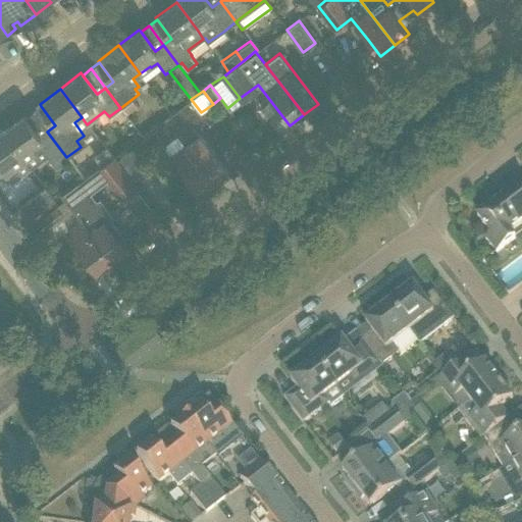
[(165,118),(176,133),(189,123),(191,124),(203,115),(201,112),(191,99),(165,118)]
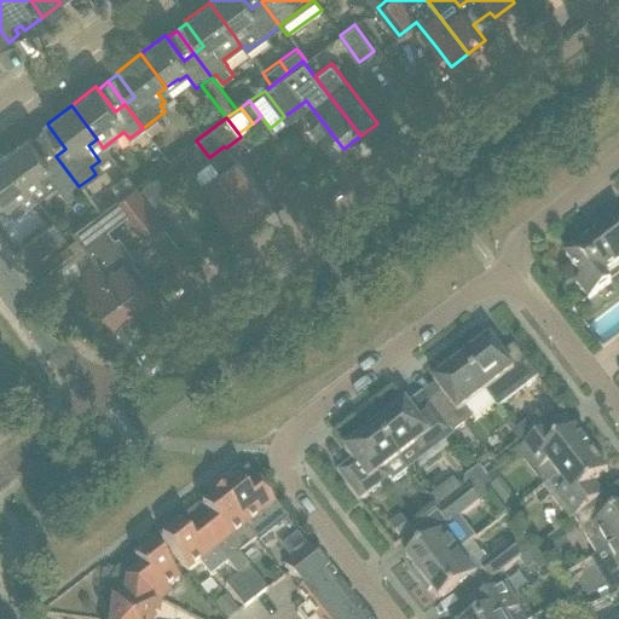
[(39,133),(56,156),(65,149),(48,126),(39,133)]
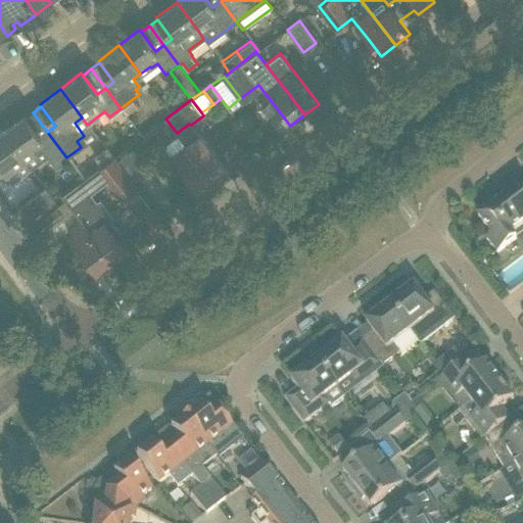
[(47,132),(33,112),(25,119),(39,138),(47,132)]
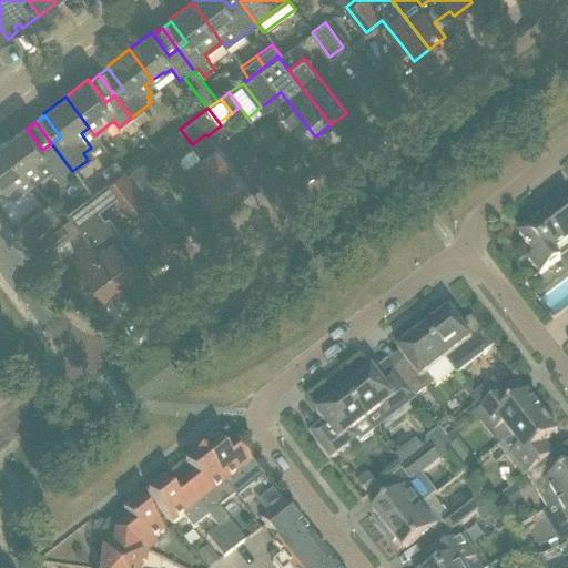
[(60,181),(72,171),(51,143),(42,150),(27,129),(24,127),(3,142),(26,172),(36,164),(38,168),(44,162),(51,170),(54,174),(56,174),(60,181)]
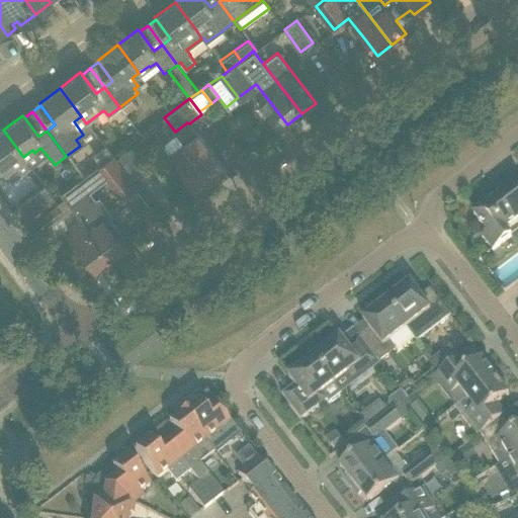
[(95,135),(86,123),(81,116),(74,121),(83,135),(76,140),(80,146),(95,135)]
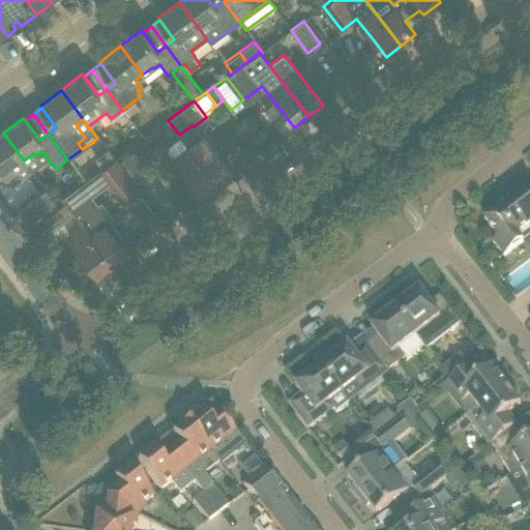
[(192,125),(179,135),(178,136),(180,139),(186,147),(216,186),(231,176),(201,137),(194,126),(192,125)]
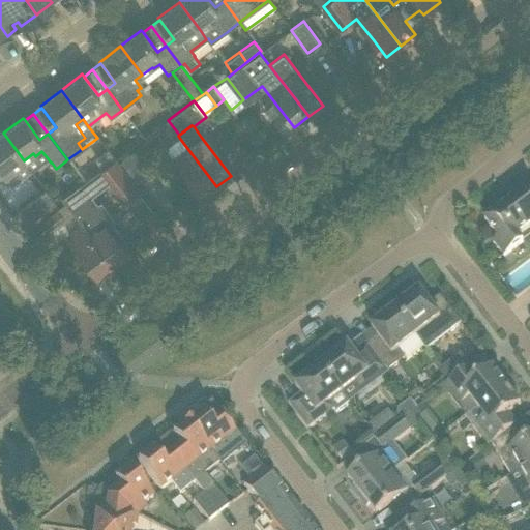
[(21,178),(31,171),(24,160),(3,133),(0,135),(0,176),(4,183),(8,180),(11,185),(21,178)]
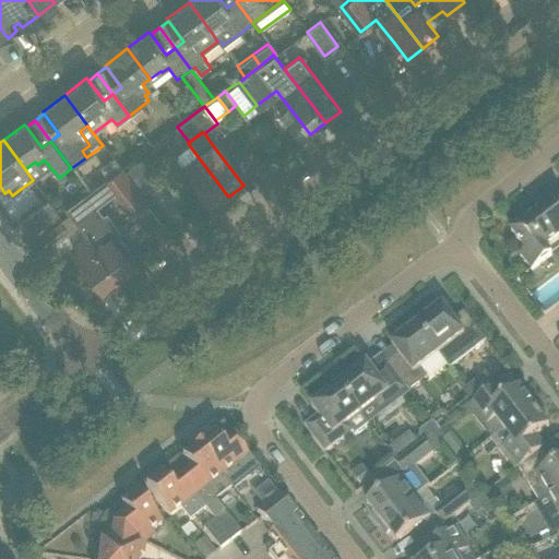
[(140,161),(149,171),(174,152),(165,141),(140,161)]
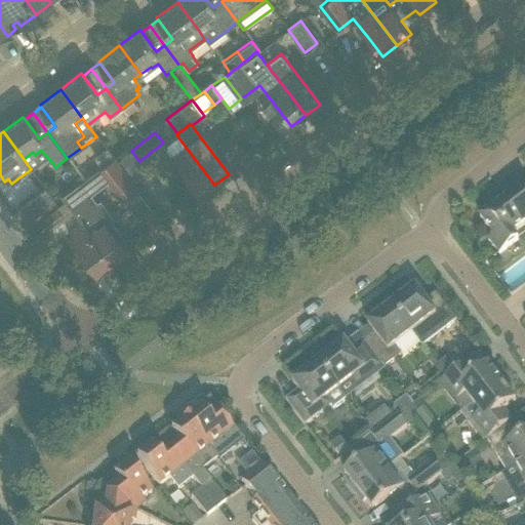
[(201,196),(214,185),(185,146),(178,137),(165,149),(201,196)]
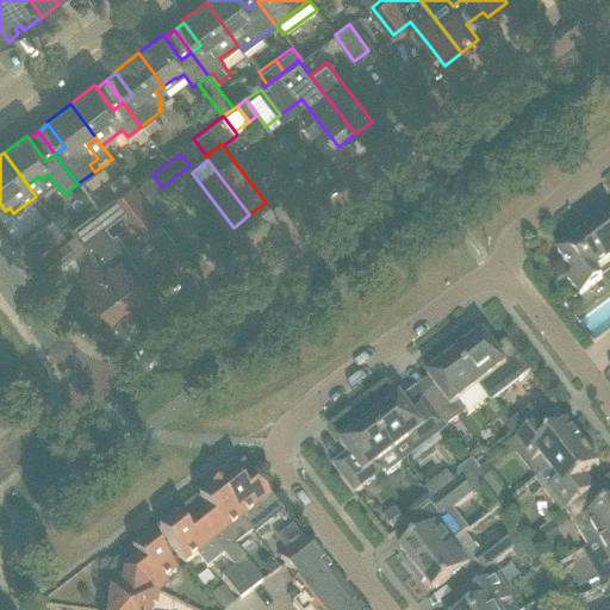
[(27,185),(36,197),(55,182),(48,174),(41,180),(38,176),(27,185)]
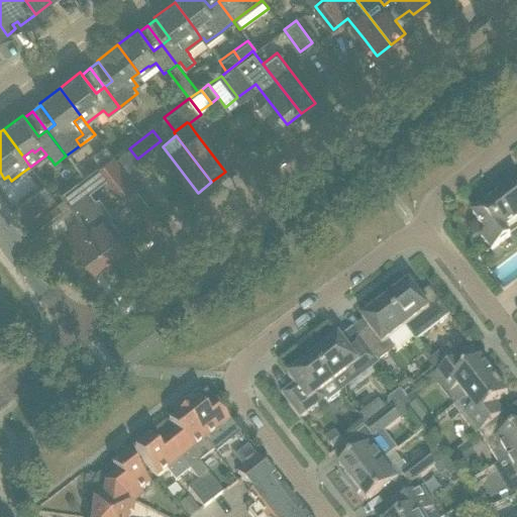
[(145,169),(137,159),(129,148),(116,159),(132,179),(145,169)]
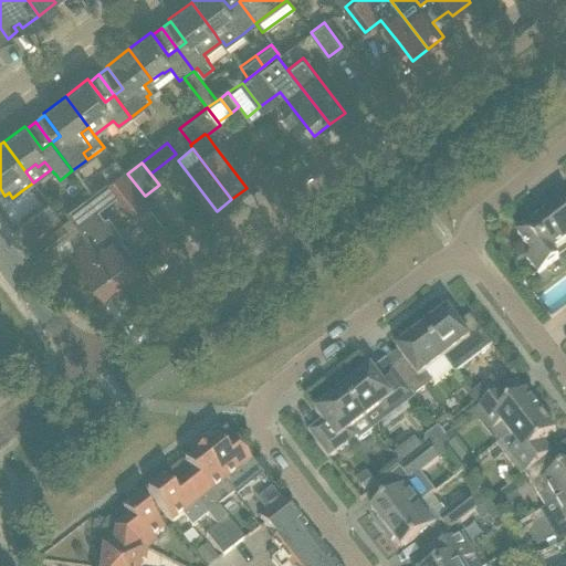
[(124,168),(106,182),(117,197),(134,217),(148,206),(152,203),(145,196),(127,174),(124,168)]
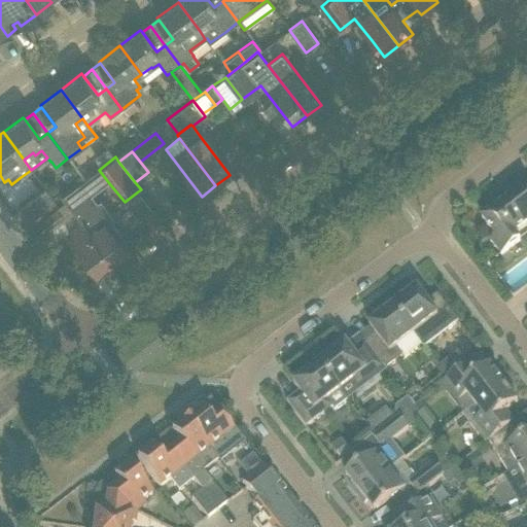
[(99,170),(81,182),(93,196),(109,183),(99,170)]
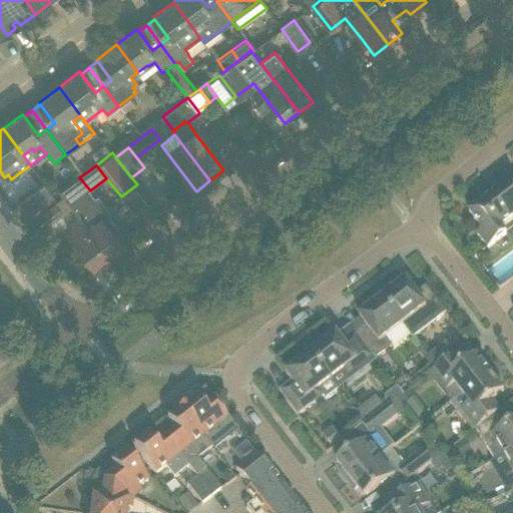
[(109,258),(123,247),(118,240),(125,235),(109,215),(112,212),(98,194),(95,197),(90,190),(79,177),(59,192),(71,208),(79,218),(109,258)]
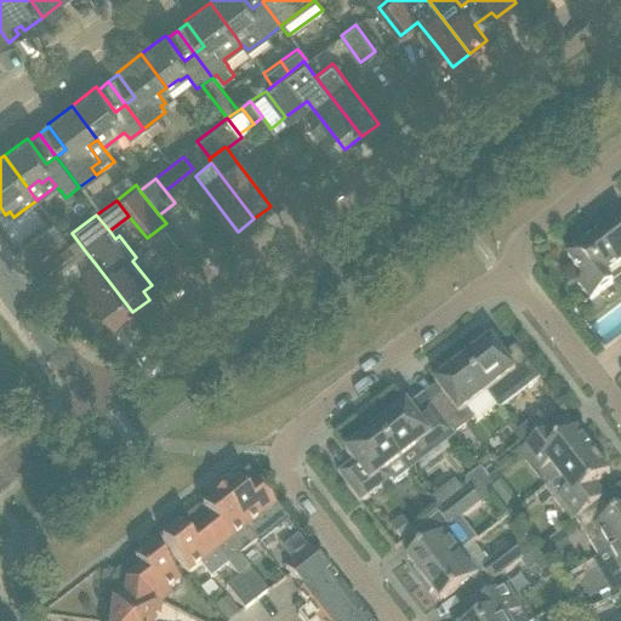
[(620,232),(610,217),(593,231),(598,237),(568,260),(584,280),(577,285),(591,302),(613,285),(605,275),(620,263),(620,266),(620,232)]
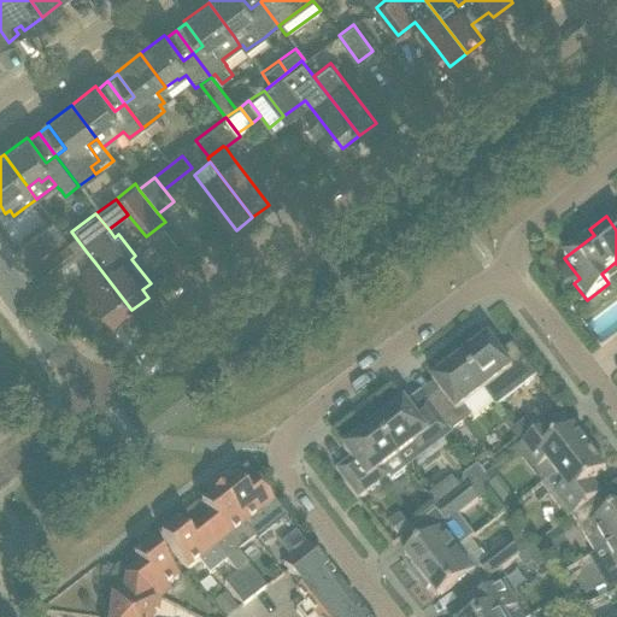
[(36,258),(56,244),(64,238),(52,221),(43,228),(24,242),(36,258)]
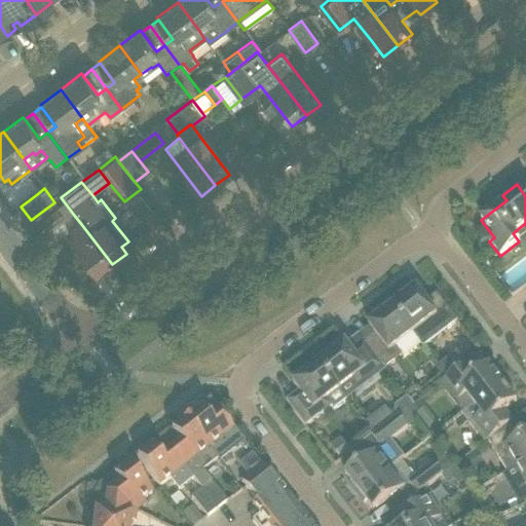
[(152,211),(138,191),(124,201),(138,221),(152,211)]
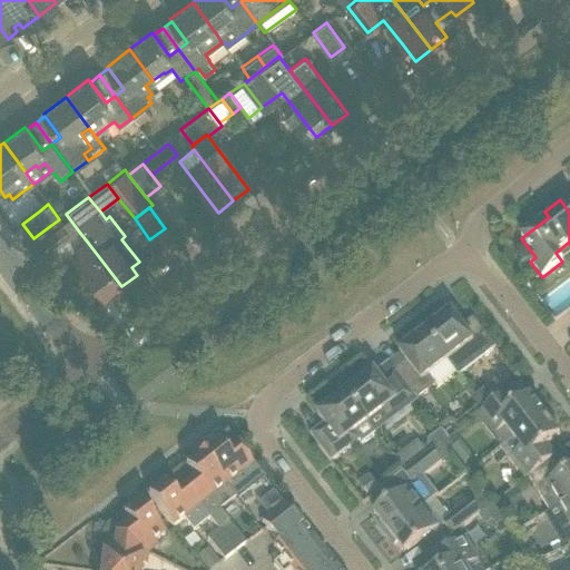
[(70,237),(61,226),(40,244),(49,255),(70,237)]
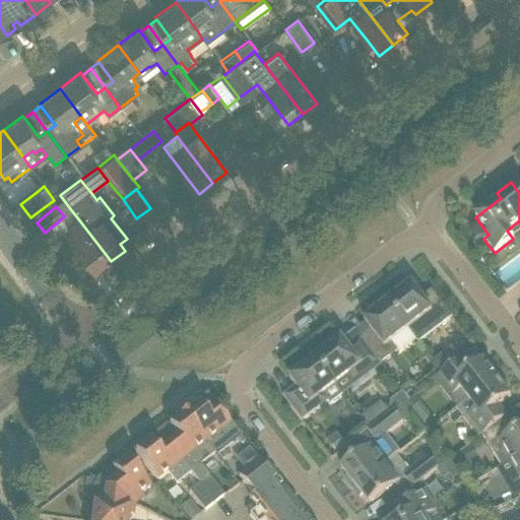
[(96,272),(111,261),(80,221),(66,233),(96,272)]
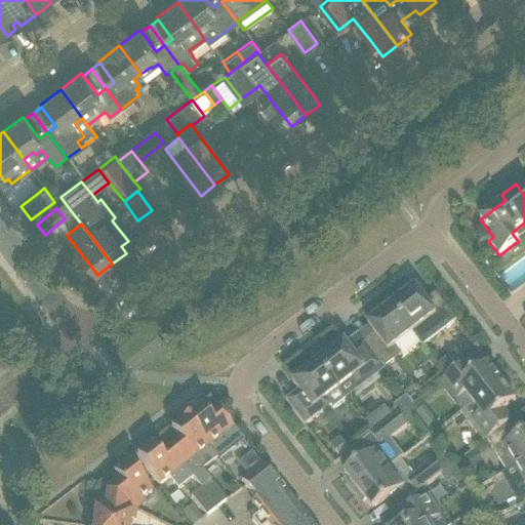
[(394,306),(391,308),(411,334),(422,349),(456,322),(436,295),(426,304),(415,289),(404,298),(401,296),(393,303),(394,306)]
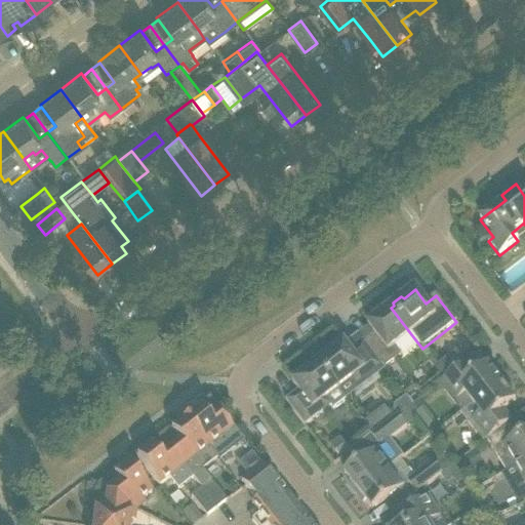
[(367,348),(382,367),(385,369),(401,356),(396,350),(401,346),(400,344),(411,334),(391,308),(389,310),(386,309),(377,315),(377,318),(367,326),(378,339),(367,348)]
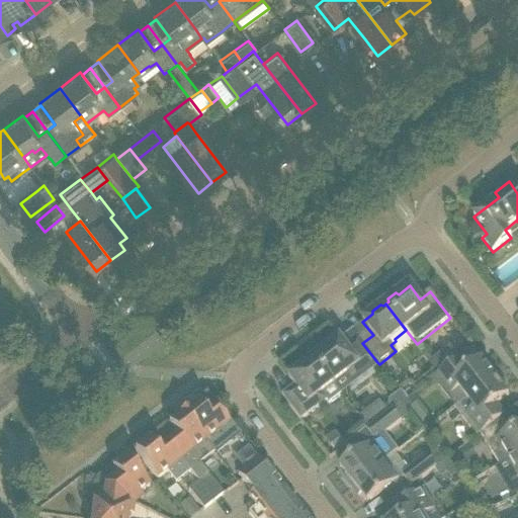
[(352,382),(377,362),(362,343),(358,338),(346,348),(340,339),(314,359),(336,389),(349,378),(352,382)]
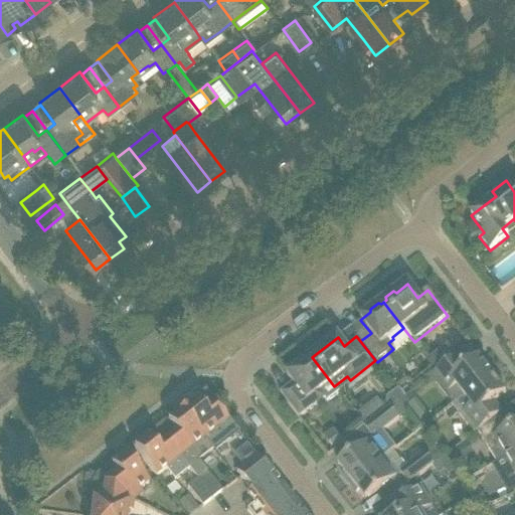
[(293,385),(280,394),(299,419),(325,400),(327,402),(340,393),(334,386),(312,357),(287,376),(293,385)]
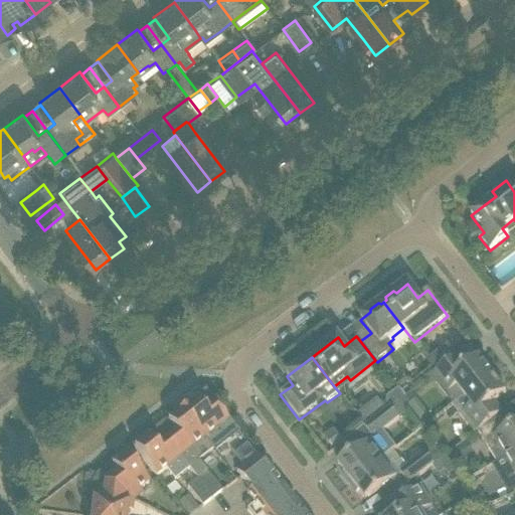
[(428,378),(451,407),(464,397),(492,376),(478,358),(462,370),(455,360),(458,358),(457,357),(428,378)]
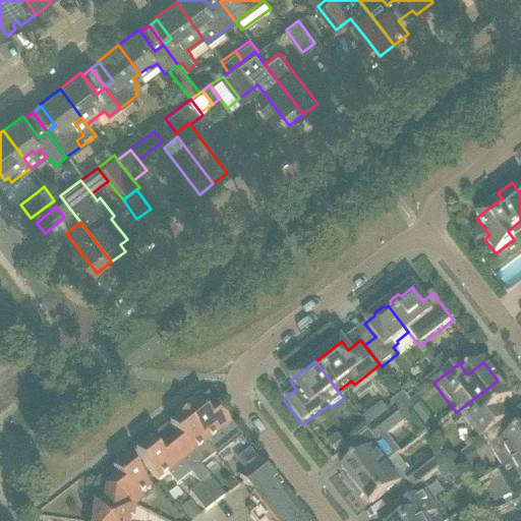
[(478,442),(483,438),(507,419),(504,421),(496,411),(512,399),(498,381),(469,402),(456,412),(478,442)]
